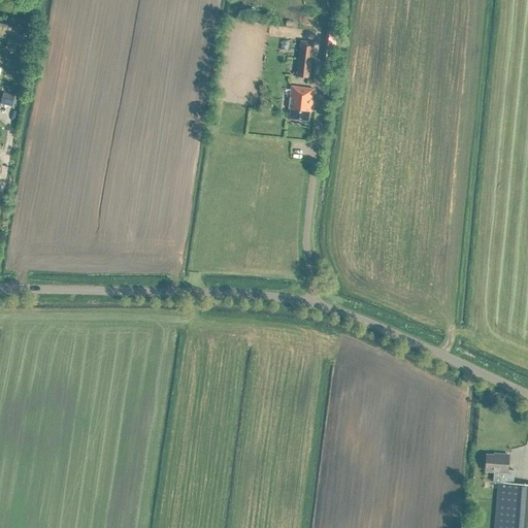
[(23,29),(0,23),(0,36),(20,41),(23,29)]
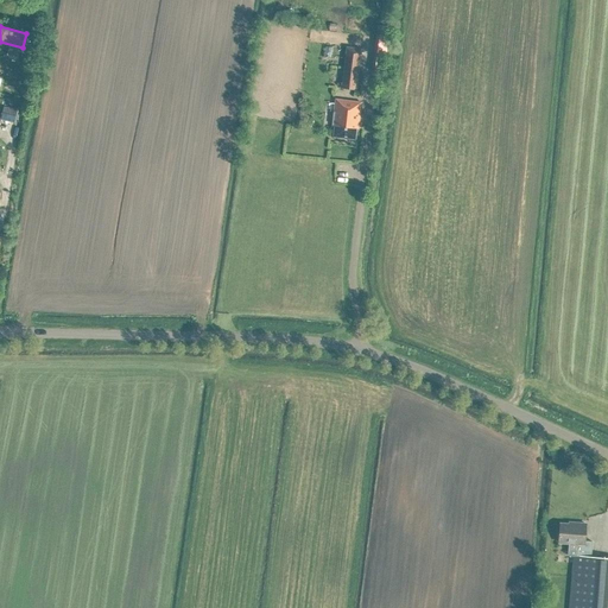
[(356,89),(359,70),(361,49),(346,46),(341,88),(356,89)]
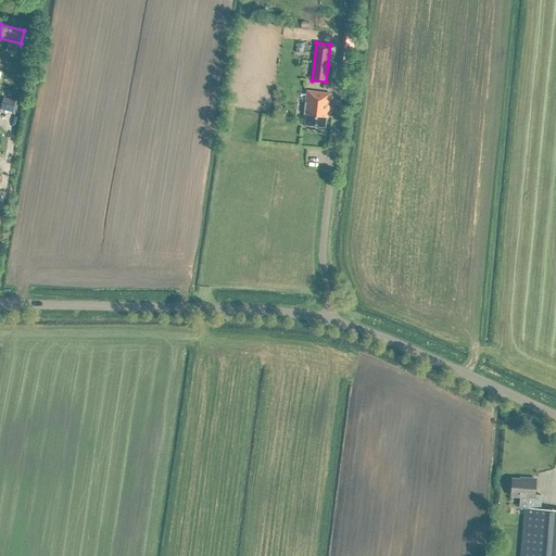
[(352,66),(354,47),(341,46),(340,65),(352,66)]
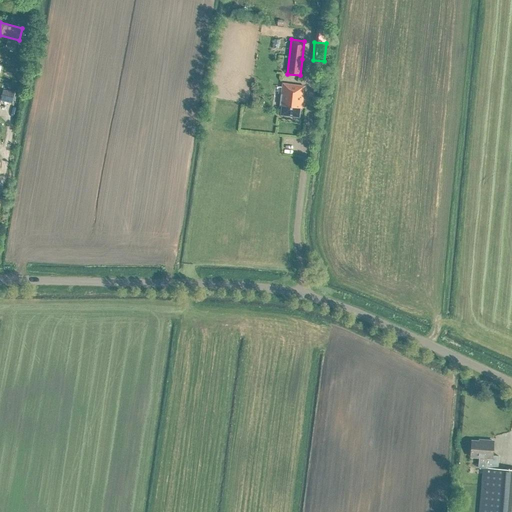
[(301,108),(304,87),(297,87),(297,86),(282,84),(280,105),(282,105),(281,114),(298,117),(300,108),(301,108)]
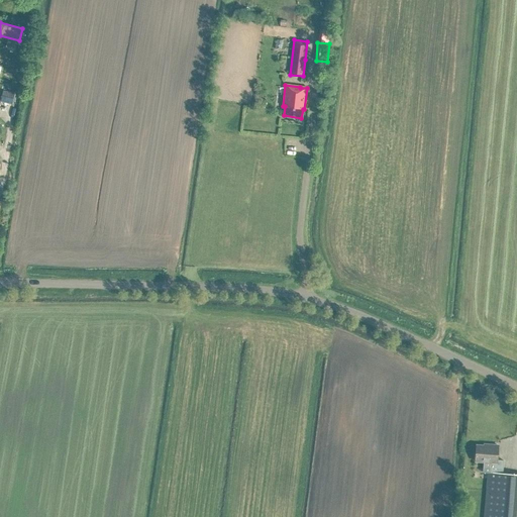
[(13,104),(15,93),(4,90),(1,101),(13,104)]
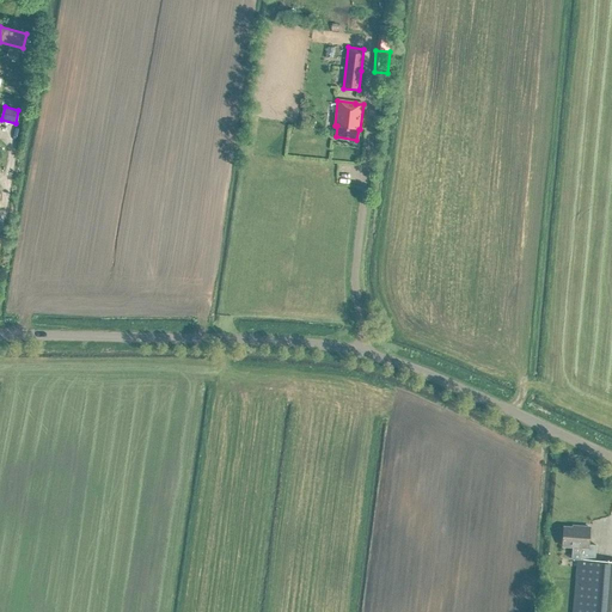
[(588,544),(589,527),(576,526),(576,527),(563,526),(562,545),(573,546),(571,558),(577,560),(573,611),(611,611),(611,561),(594,561),(597,545),(588,544)]
